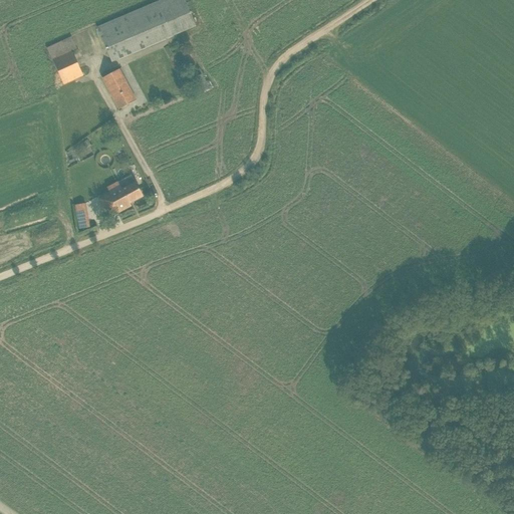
[(183,0),(160,0),(95,27),(111,63),(195,27),(183,0)]
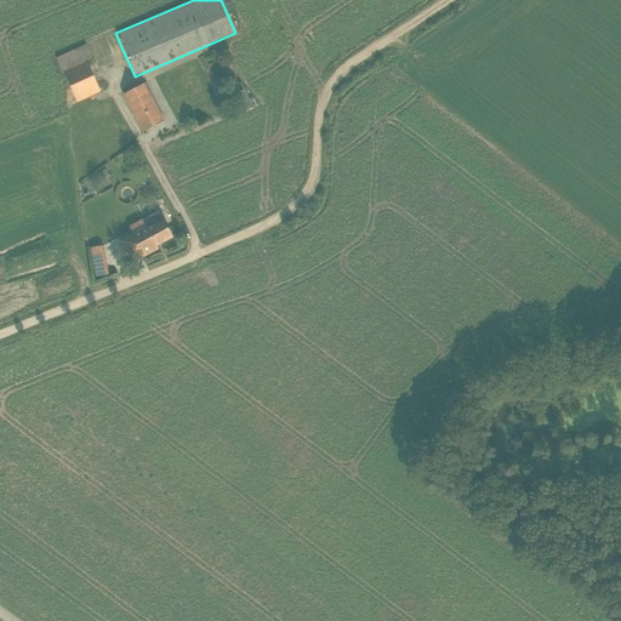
[(85,45),(56,58),(77,103),(100,92),(86,62),(92,60),(85,45)]
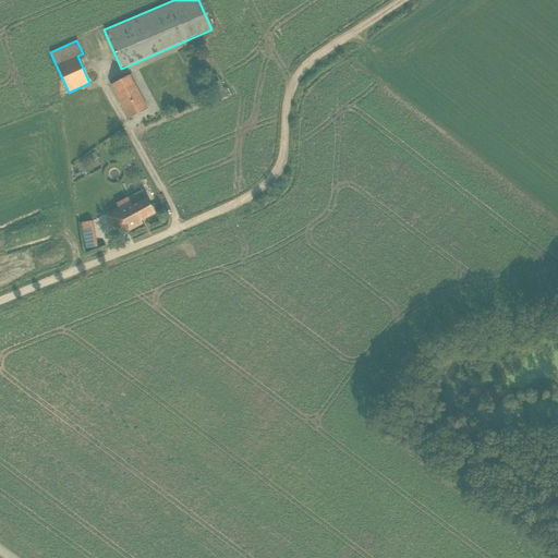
[(130,75),(110,86),(128,120),(148,110),(130,75)]
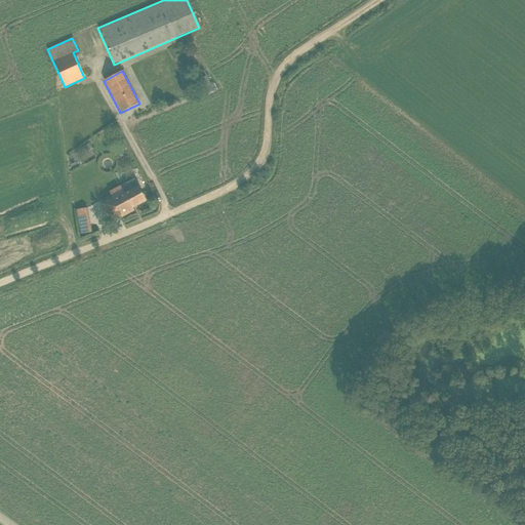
[(122,188),(130,184),(126,176),(118,180),(122,188)]
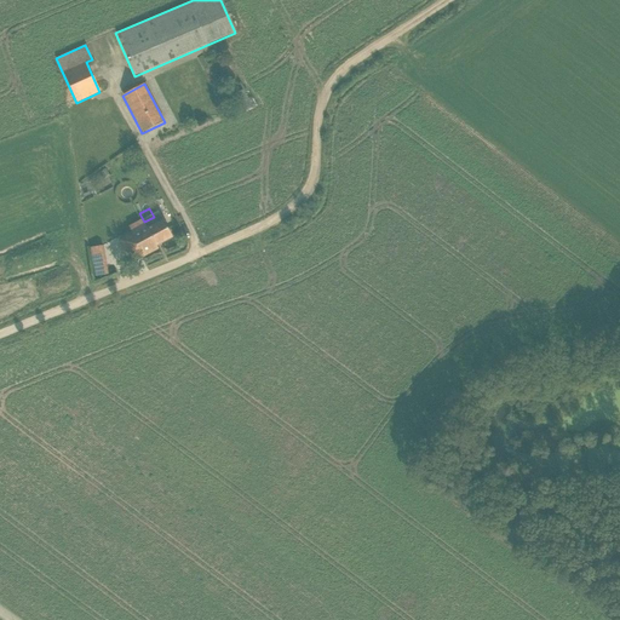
[(131,233),(119,240),(131,262),(158,248),(156,246),(172,237),(162,219),(145,229),(141,219),(128,227),(131,233)]
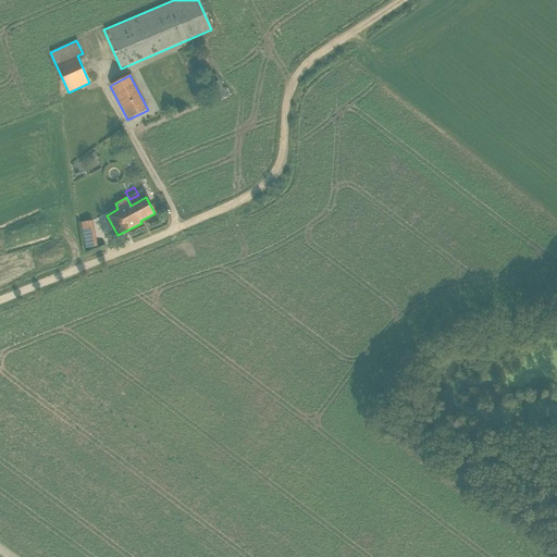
[(79,224),(87,224),(85,209),(77,210),(79,224)]
